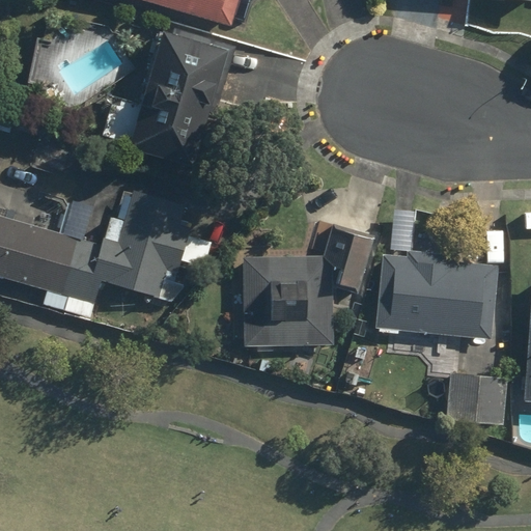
[(140,0),(230,28),(239,0),(140,0)]
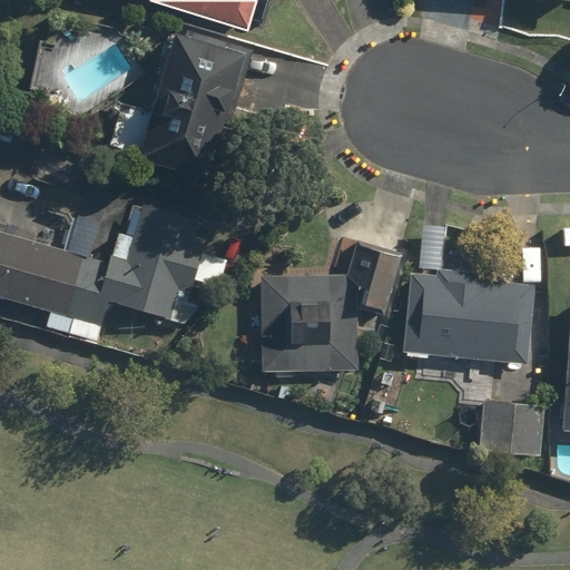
[(243,51),(173,32),(150,111),(123,104),(110,149),(207,177),(243,51)]
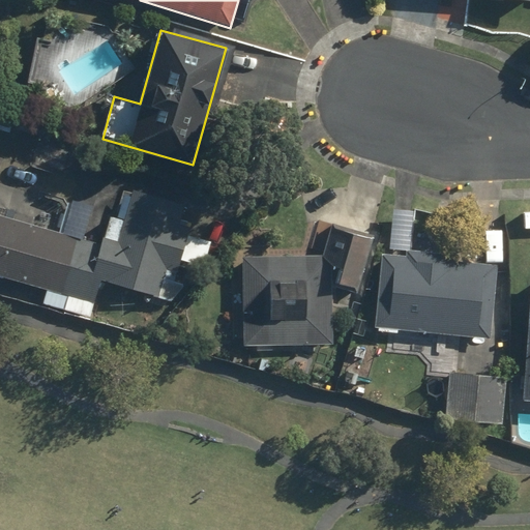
[(97,242),(0,214),(0,275),(45,289),(40,303),(89,318),(99,282),(170,301),(190,229),(177,225),(182,205),(125,189),(112,236),(99,233),(97,242)]
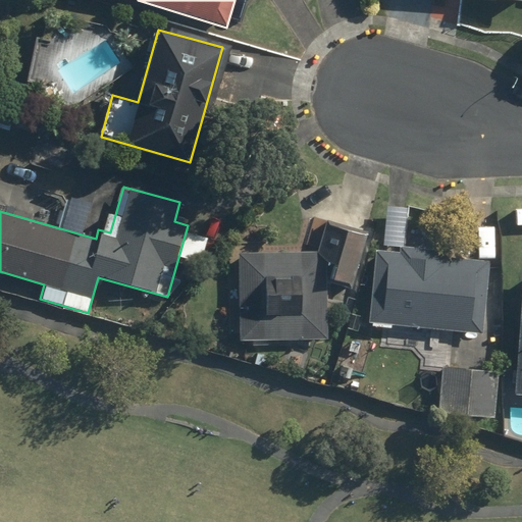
[(320,251),(239,251),(239,340),(327,338),(327,282),(352,290),(369,235),(328,222),(320,251)]
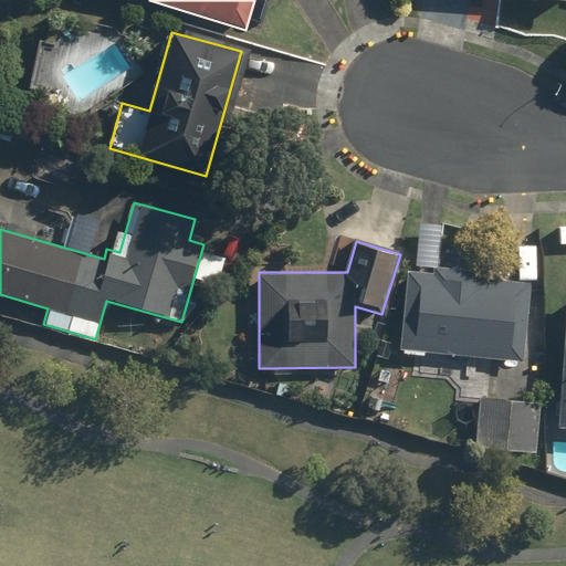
[(410,274),(405,354),(526,363),(532,284),(485,281),(486,269),(431,265),(430,276),(410,274)]
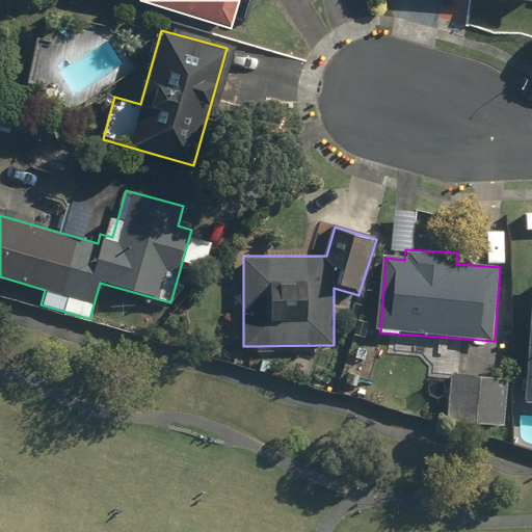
[(531,276),(530,276),(522,401),(531,401),(531,276)]
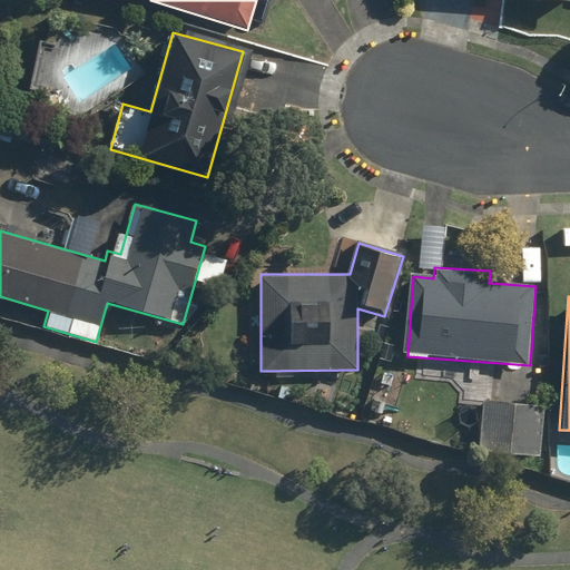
[(542,403),(481,400),(479,451),(540,454),(542,403)]
